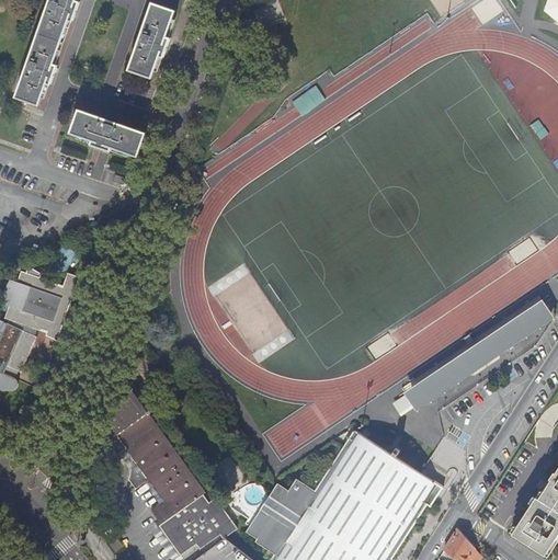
[(46,0),(12,96),(36,104),(72,0),(46,0)]
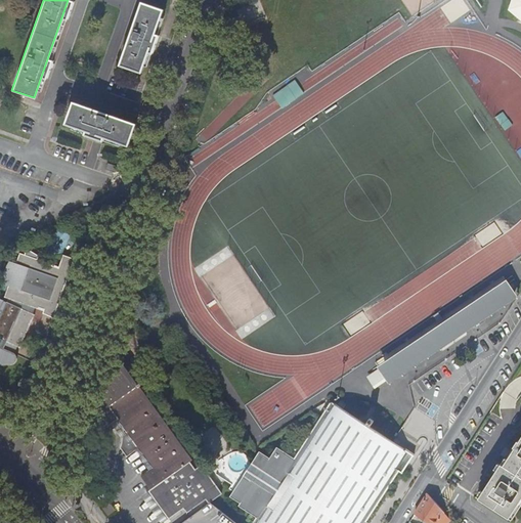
[(139,1),(118,64),(139,72),(161,8),(139,1)]
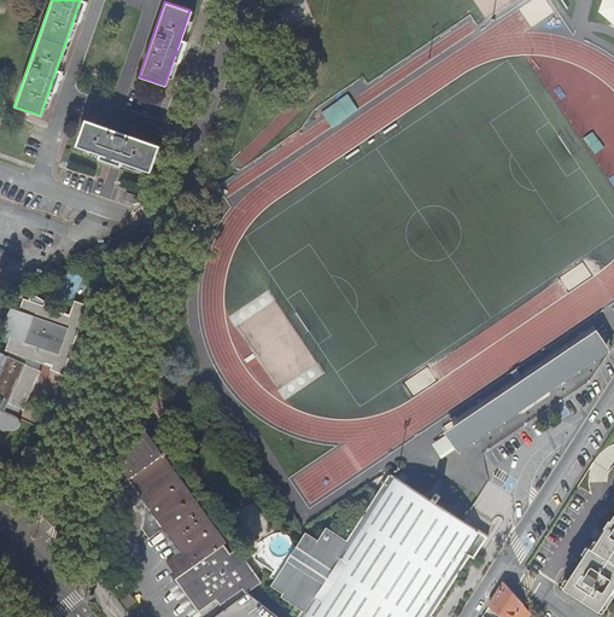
[(158,146),(83,120),(75,145),(148,172),(158,146)]
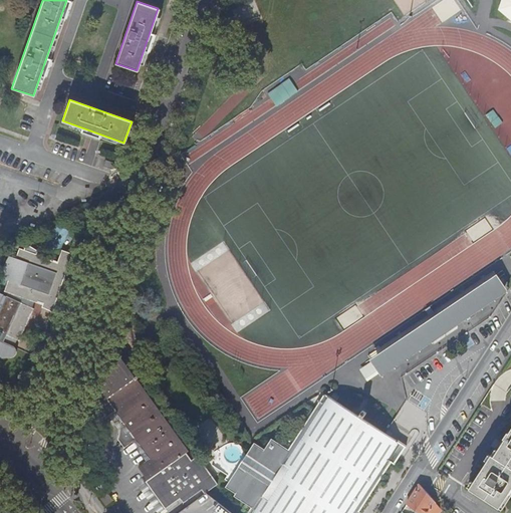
[(7,291),(33,299),(36,300),(37,299),(42,300),(40,305),(52,309),(71,251),(60,248),(56,260),(36,253),(37,250),(25,242),(23,249),(18,247),(15,257),(11,256),(4,277),(8,278),(4,290),(7,291)]
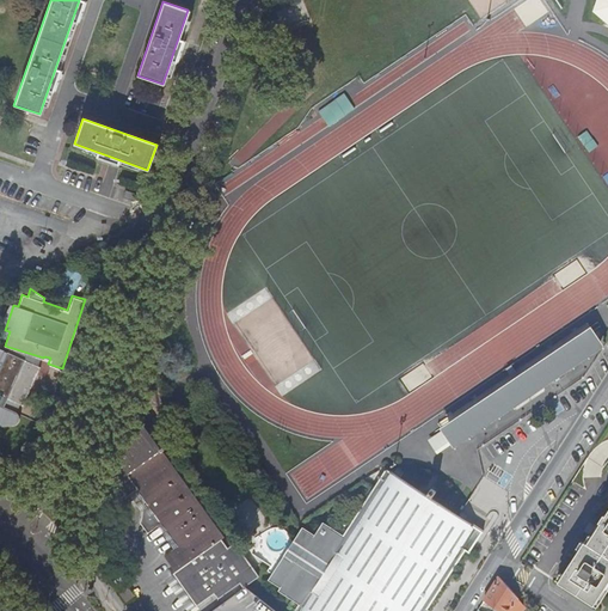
[(449,447),(459,441),(600,347),(583,323),(513,371),(515,376),(509,379),(507,376),(472,398),(434,423),(440,433),(446,443),(449,447)]
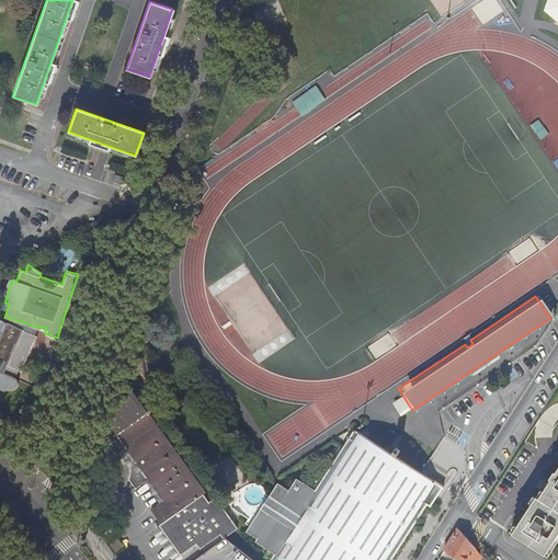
[(36,335),(33,334),(6,321),(0,318),(0,388),(11,387),(14,385),(16,383),(15,379),(14,375),(18,369),(20,370),(36,335)]
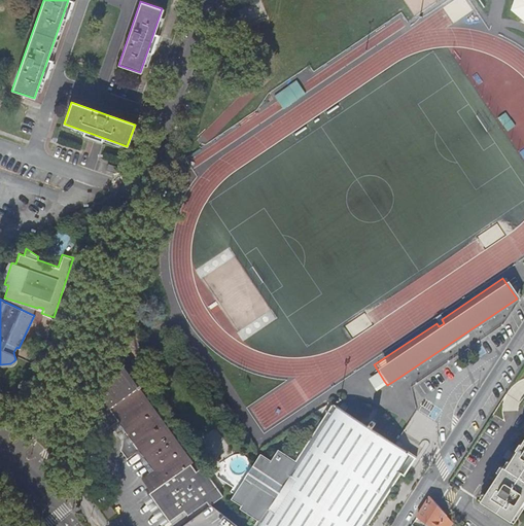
[(5,302),(31,314),(34,307),(7,299),(5,302)]
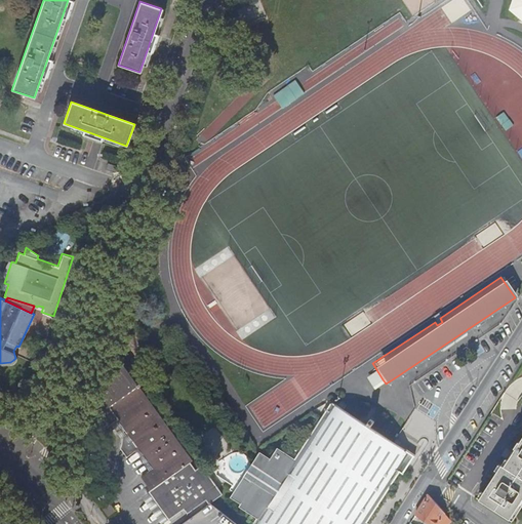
[(123,321),(127,308),(121,306),(116,318),(123,321)]
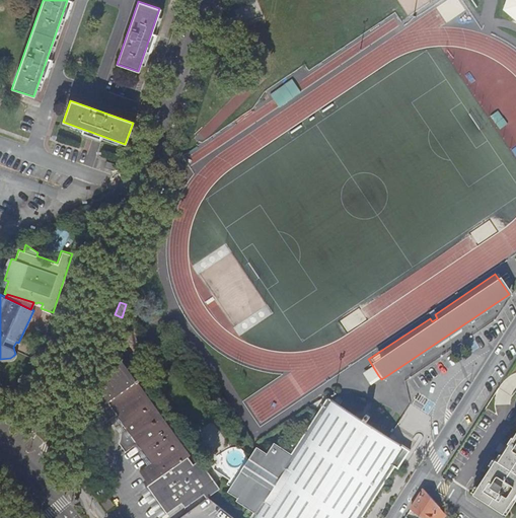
[(186,456),(188,455),(119,362),(103,374),(107,380),(96,389),(99,393),(95,395),(94,399),(92,403),(105,422),(115,416),(118,420),(114,423),(120,430),(117,444),(123,453),(135,444),(149,464),(137,472),(147,487),(148,486),(166,512),(179,503),(182,507),(202,494),(205,497),(206,497),(217,488),(198,461),(193,466),(186,456)]
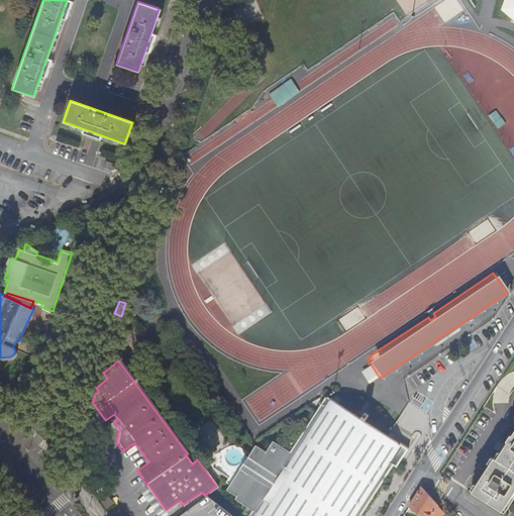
[(377,374),(372,366),(361,373),(366,381),(377,374)]
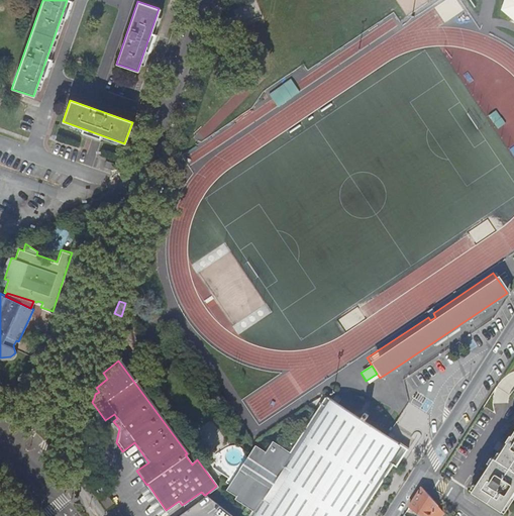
[(252,509),(248,515),(249,515),(360,515),(361,515),(357,513),(390,465),(395,468),(406,450),(391,440),(386,436),(372,427),(363,421),(367,415),(363,413),(358,418),(326,397),(290,452),(271,440),(264,451),(228,446),(206,458),(235,494),(233,497),(252,509)]
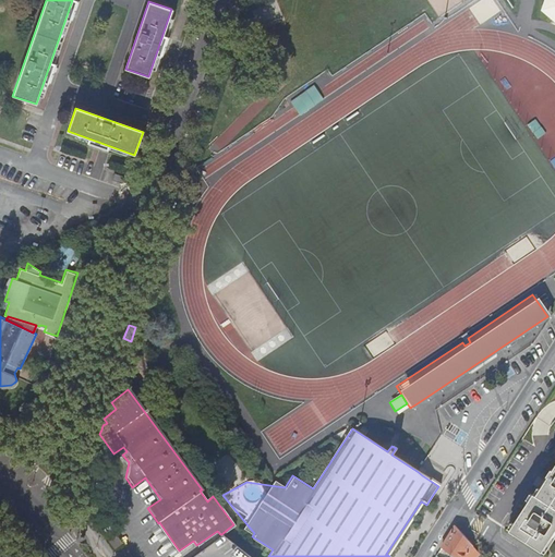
[(531,494),(508,530),(541,551),(554,528),(554,462),(551,470),(549,469),(544,475),(546,476),(534,495),(531,494)]
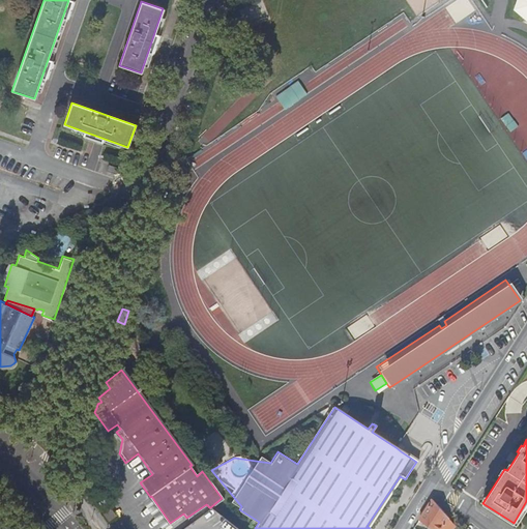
[(437,505),(430,499),(417,519),(432,528),(437,528),(446,517),(437,505)]
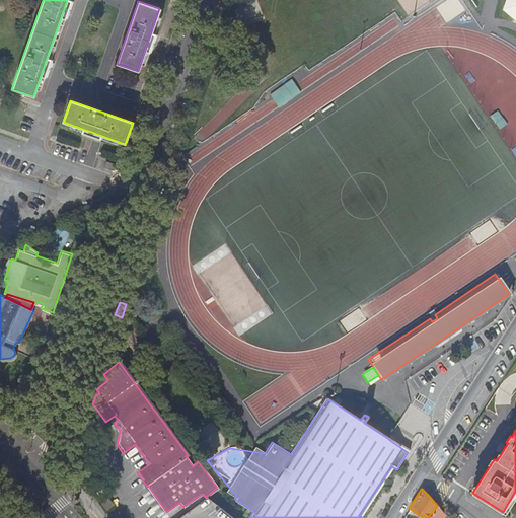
[(233,517),(206,497),(205,497),(175,517),(233,517)]
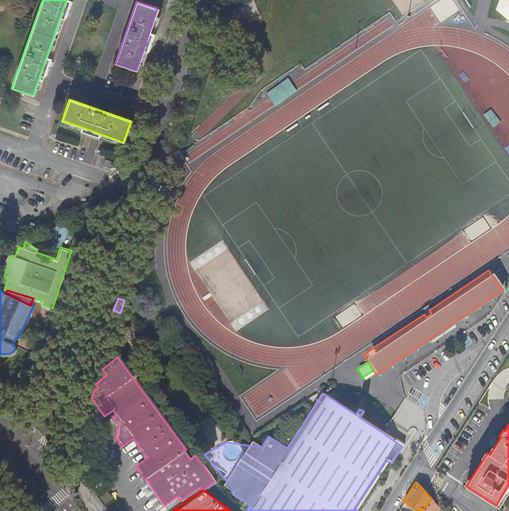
[(434,510),(438,507),(431,499),(422,510),(434,510)]
